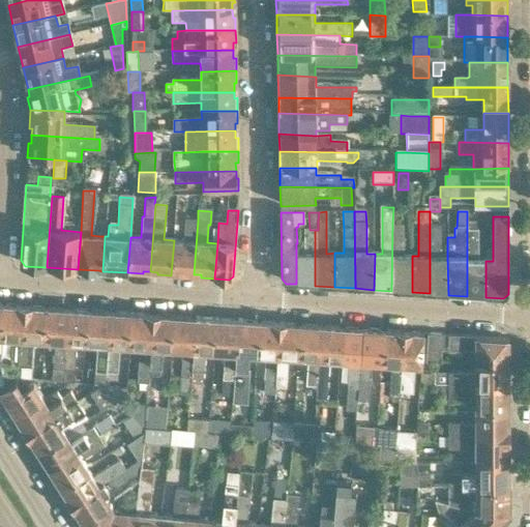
[(174,240),(171,275),(186,276),(186,273),(194,274),(198,221),(185,221),(184,241),(174,240)]
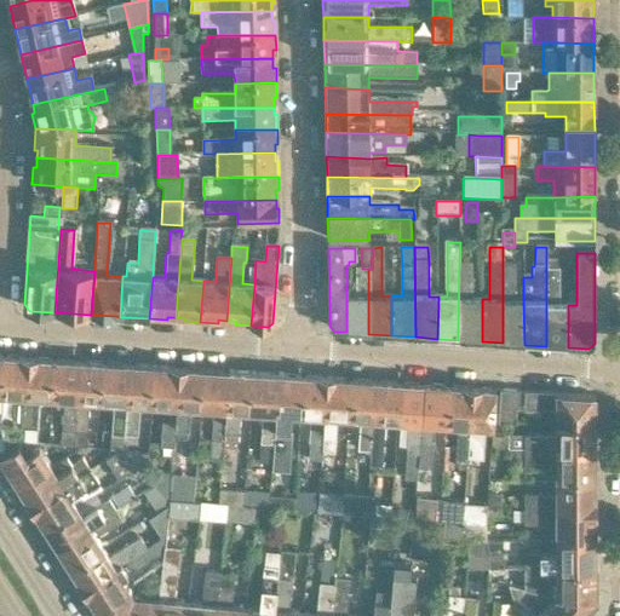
[(459,262),(458,340),(482,341),(482,299),(472,299),(472,264),(460,264),(460,262),(459,262)]
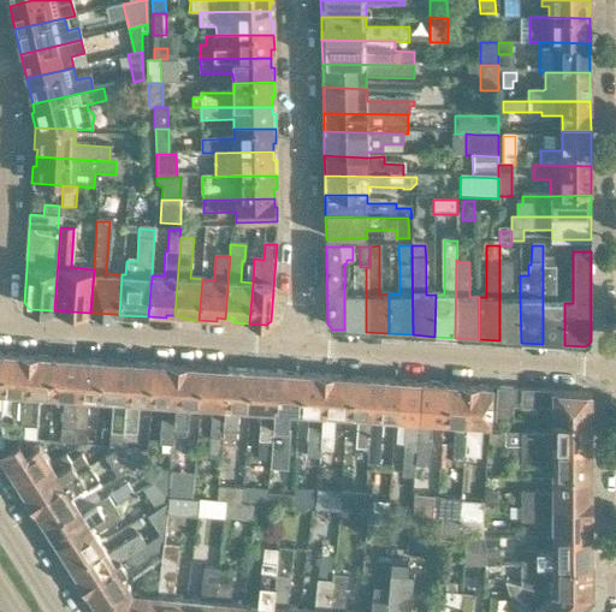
[(511,265),(499,265),(499,340),(521,343),(520,299),(511,299),(511,265)]
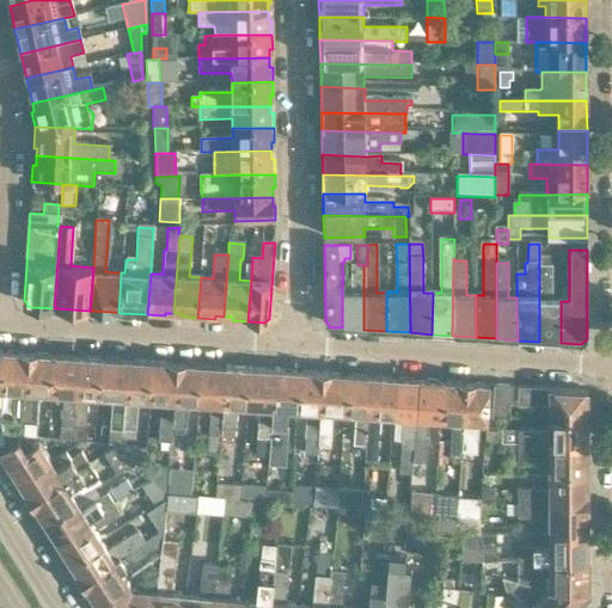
[(350,292),(342,292),(342,327),(363,330),(363,265),(357,265),(350,265),(350,292)]
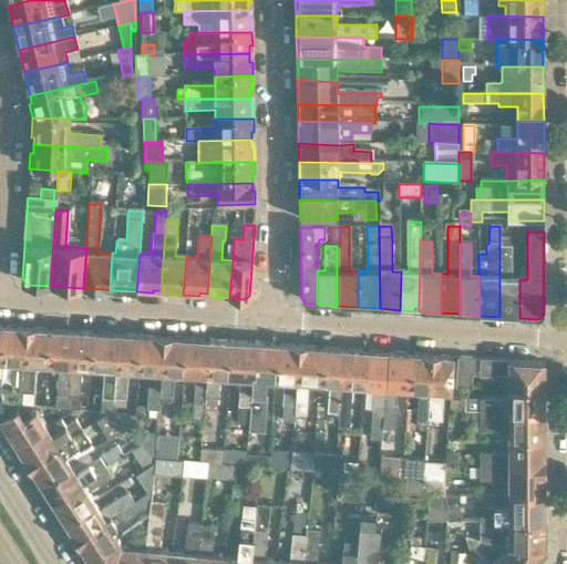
[(511,248),(500,248),(500,317),(519,318),(519,279),(511,279),(511,248)]
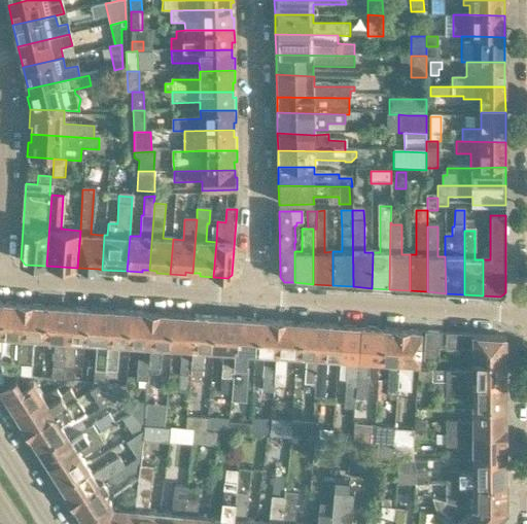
[(22,365),(26,306),(2,304),(1,332),(0,338),(12,338),(10,363),(0,362),(0,363),(2,374),(3,383),(14,376),(21,377),(22,365)]
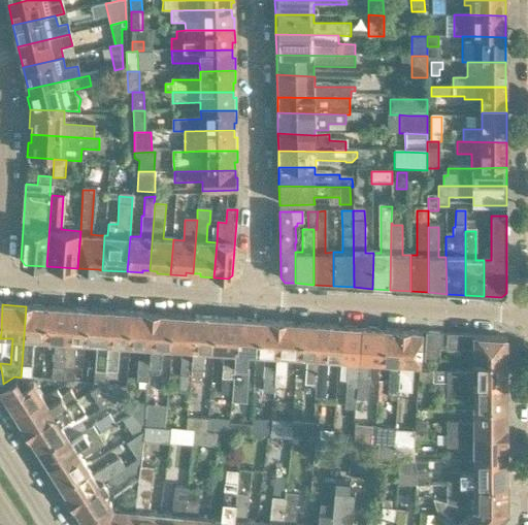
[(26,306),(22,366),(33,367),(35,339),(42,340),(44,307),(26,306)]
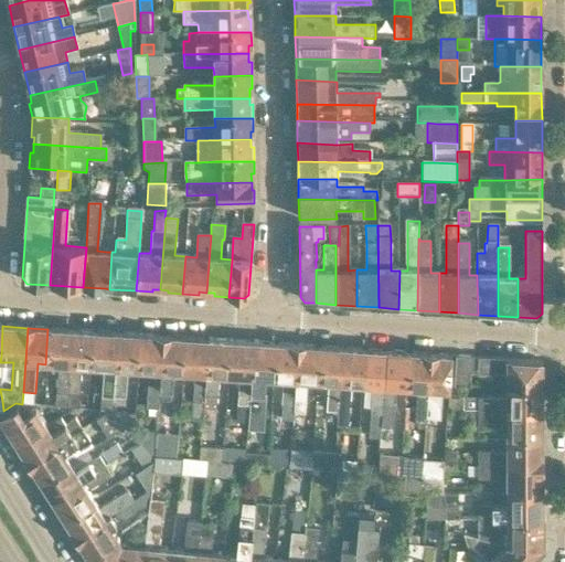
[(57,407),(68,407),(74,331),(48,329),(45,364),(60,366),(57,394),(57,407)]
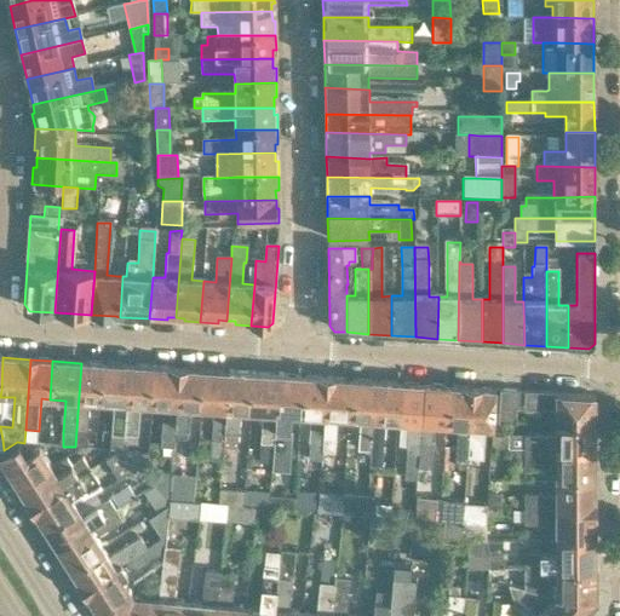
[(81,363),(75,447),(87,448),(89,433),(91,402),(101,403),(103,364),(81,363)]
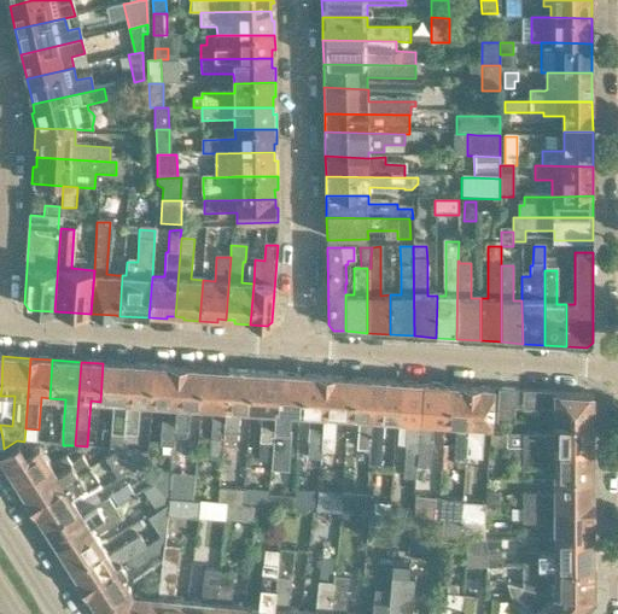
[(103,363),(100,402),(104,402),(115,402),(114,434),(112,449),(124,450),(126,436),(130,364),(106,363),(103,363)]
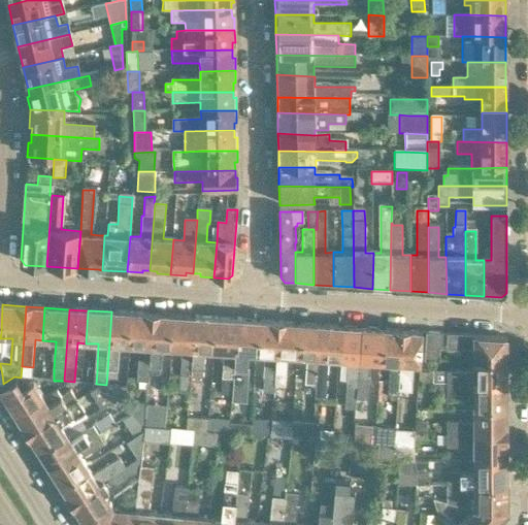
[(111,312),(107,372),(118,372),(120,346),(127,346),(128,347),(130,314),(111,312)]
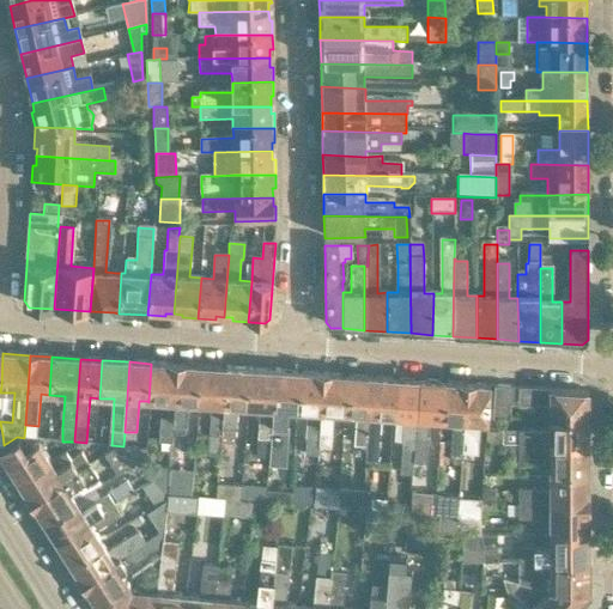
[(151,364),(149,402),(152,402),(153,402),(163,402),(161,433),(161,444),(173,445),(173,434),(177,365),(155,364),(151,364)]
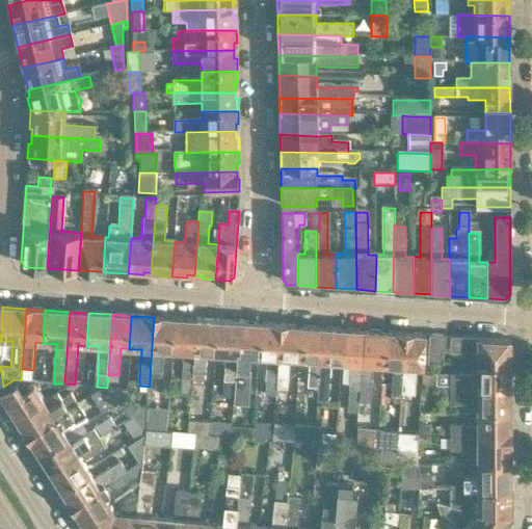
[(154,317),(150,377),(160,378),(162,351),(171,352),(174,318),(154,317)]
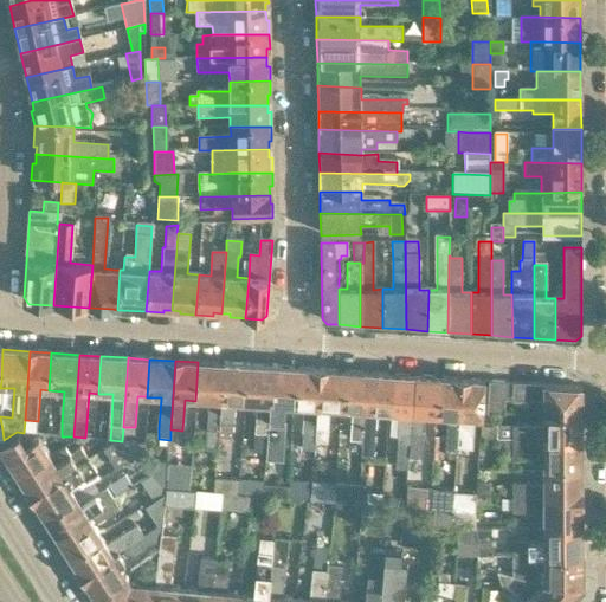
[(198,362),(195,401),(199,401),(208,402),(206,432),(207,432),(206,450),(218,450),(219,437),(220,437),(225,364),(201,363),(198,362)]
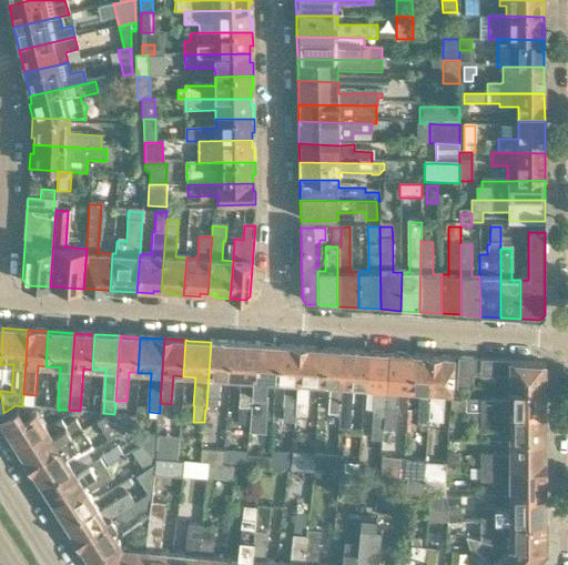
[(211,342),(206,410),(215,411),(216,400),(219,400),(219,390),(217,389),(217,379),(229,380),(231,343),(211,342)]
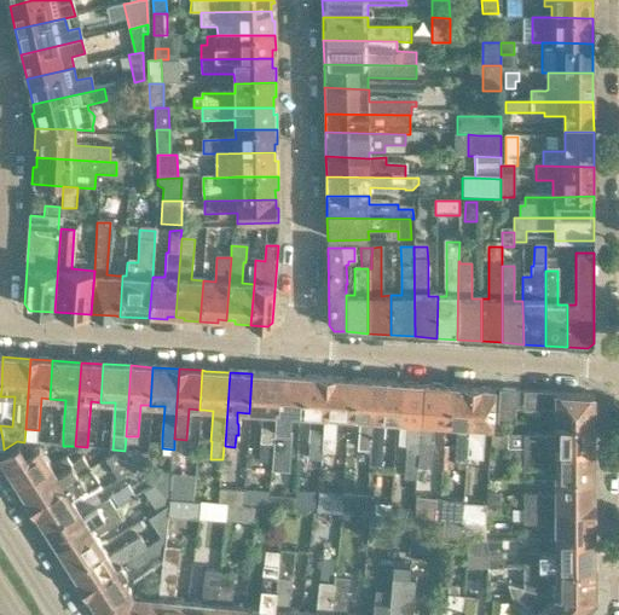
[(271,464),(272,446),(277,376),(252,373),(249,413),(253,413),(262,413),(260,445),(259,463),(271,464)]
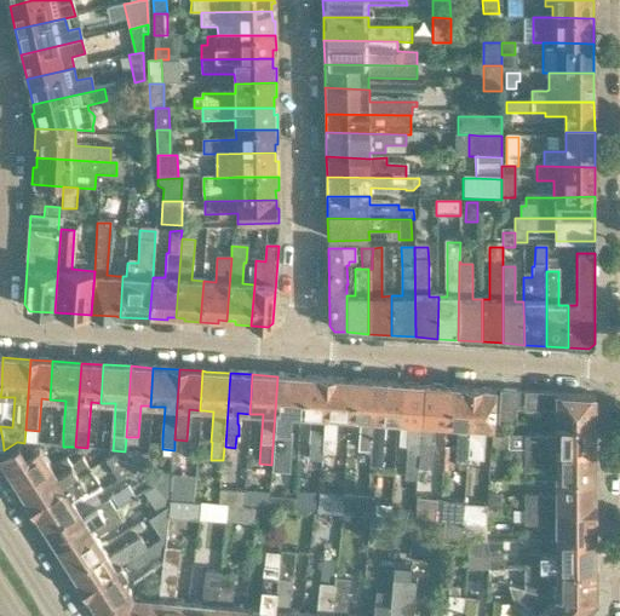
[(271,465),(271,472),(288,473),(292,433),(290,433),(291,416),(298,416),(302,418),(305,378),(277,376),(273,447),(271,465)]
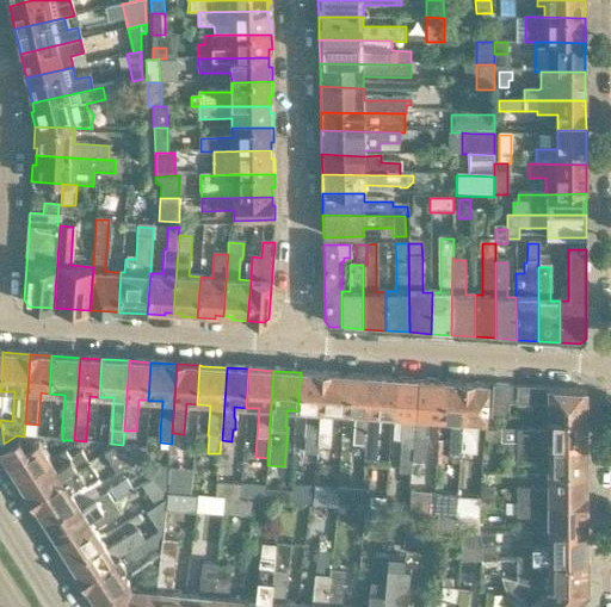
[(316,456),(318,443),(322,373),(301,372),(298,412),(308,412),(306,441),(304,454),(316,456)]
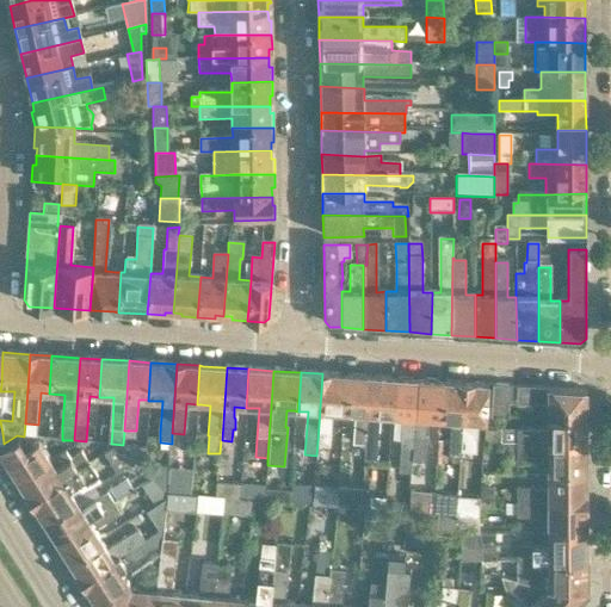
[(322,373),(318,443),(327,443),(329,443),(332,414),(346,415),(349,376),(322,373)]
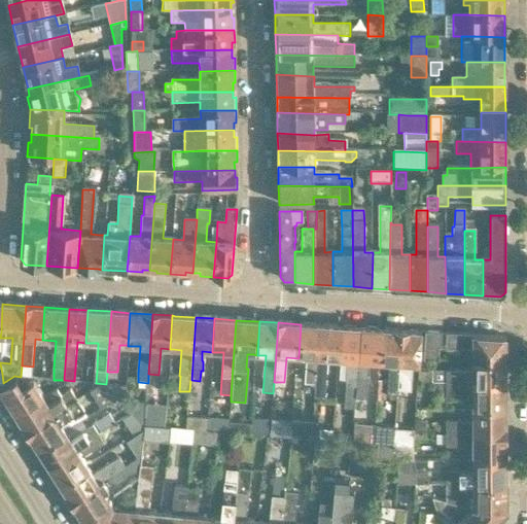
[(301,324),(299,358),(307,358),(305,384),(316,385),(320,325),(301,324)]
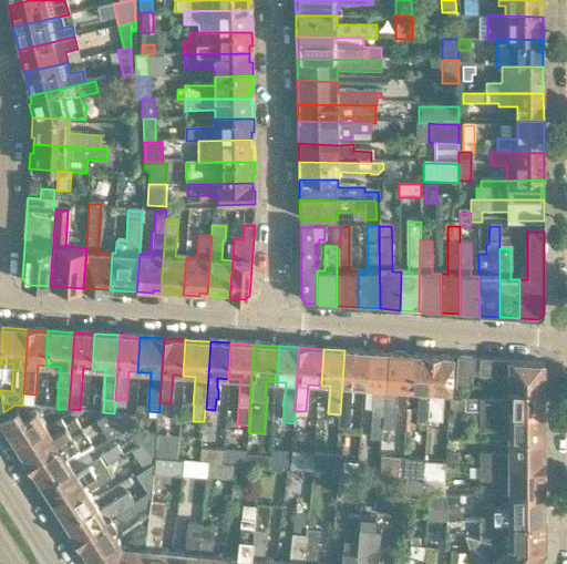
[(340,414),(339,430),(350,431),(351,416),(353,387),(361,388),(366,388),(368,352),(363,351),(344,350),(340,414)]
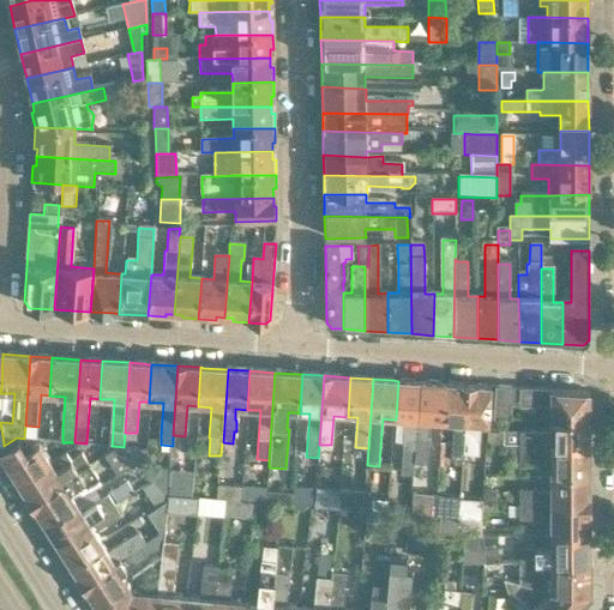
[(398,381),(396,420),(407,421),(404,451),(415,452),(420,382),(398,381)]
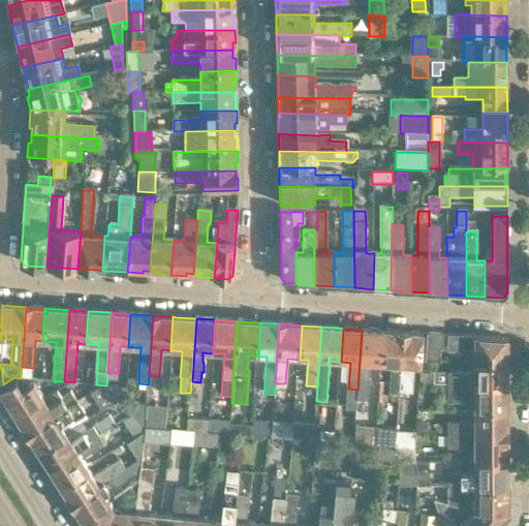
[(358,390),(358,402),(369,403),(369,391),(371,364),(378,365),(382,365),(384,331),(381,331),(362,330),(358,390)]
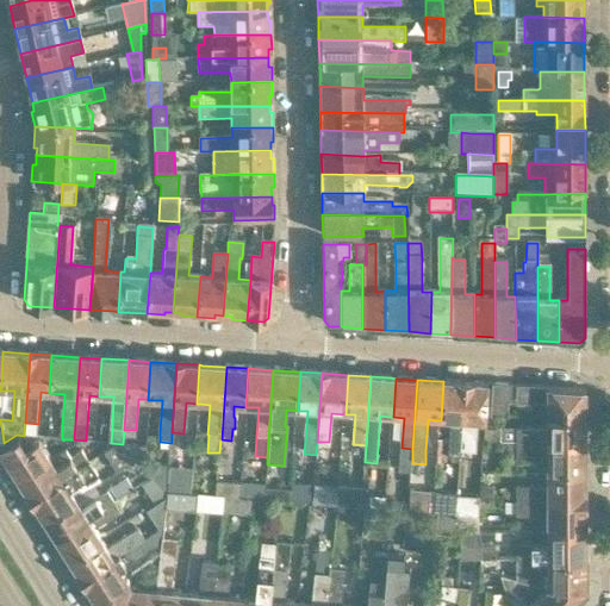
[(443,381),(441,420),(452,422),(449,451),(449,458),(461,458),(462,451),(467,383),(443,381)]
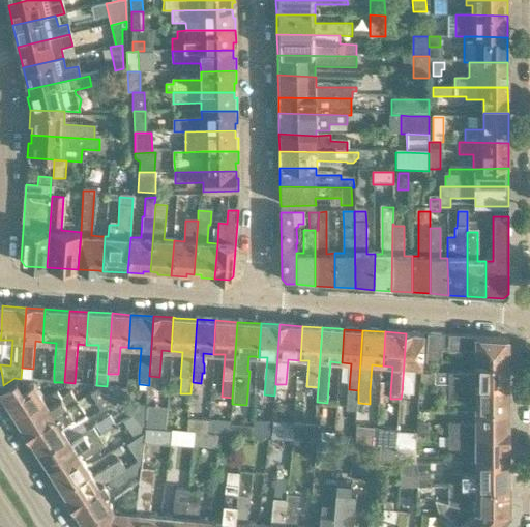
[(406,333),(402,392),(412,393),(414,368),(421,369),(423,334),(406,333)]
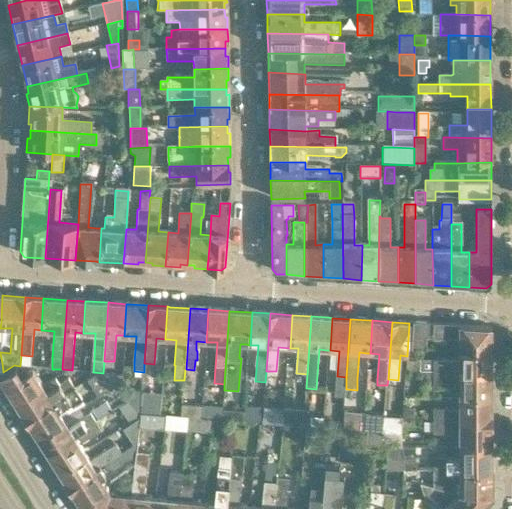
[(429,324),(413,323),(411,350),(425,350),(426,340),(428,340),(429,324)]
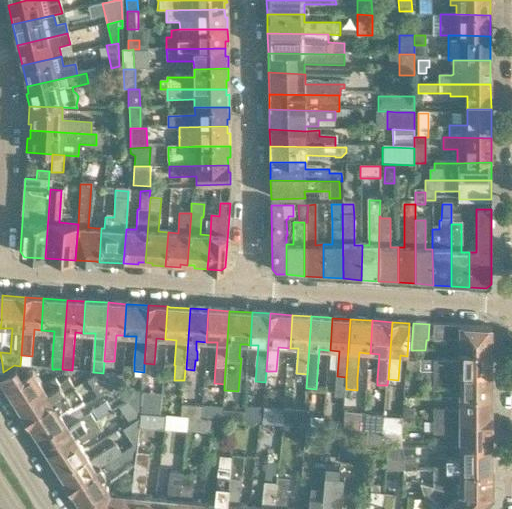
[(459,339),(459,351),(492,351),(492,328),(433,324),(432,339),(459,339)]
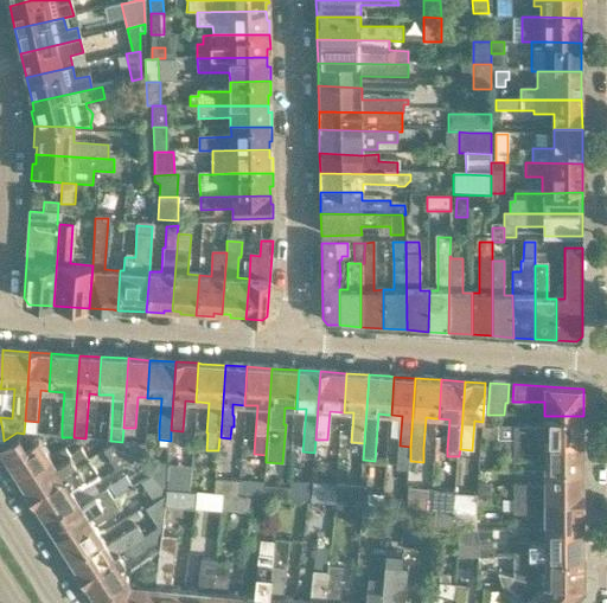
[(513,443),(583,443),(583,416),(544,416),(544,429),(513,429),(513,442),(513,443)]
